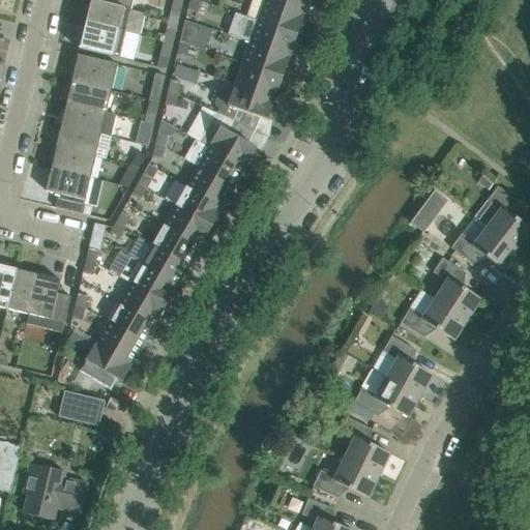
[(134,0),(91,0),(91,1),(131,11),(134,0)]
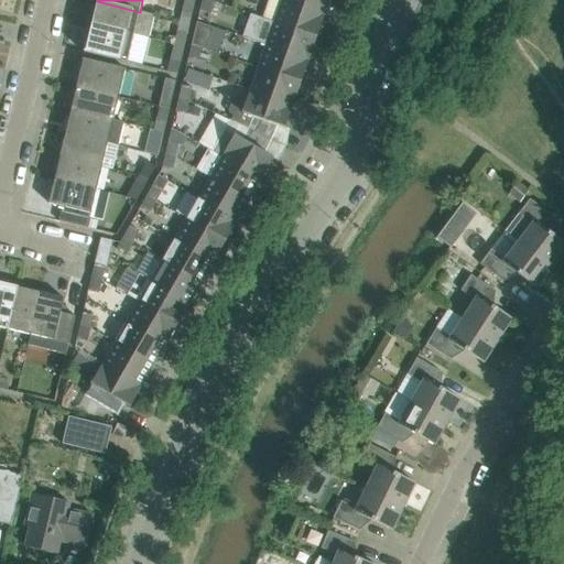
[(195,1),(192,0),(184,0),(182,12),(192,14),(195,1)]
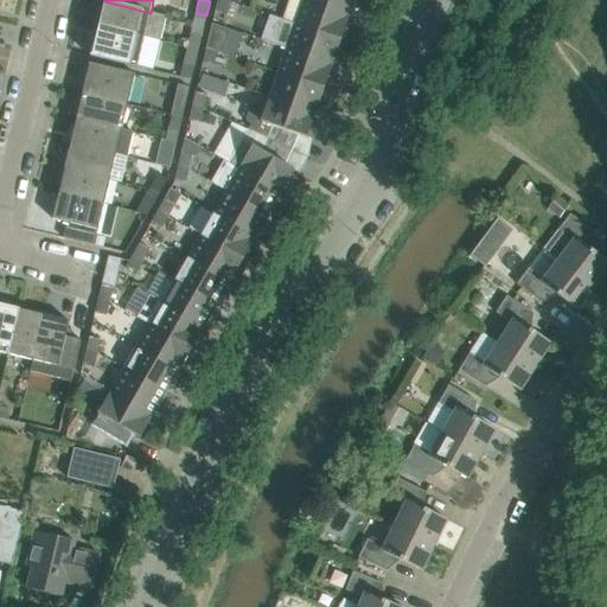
[(225,16),(229,1),(222,0),(217,0),(215,13),(225,16)]
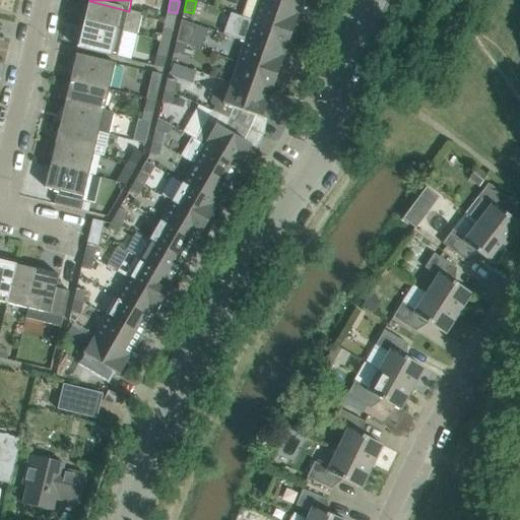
[(257,0),(247,0),(242,17),(291,35),(299,14),(259,0),(257,0)]
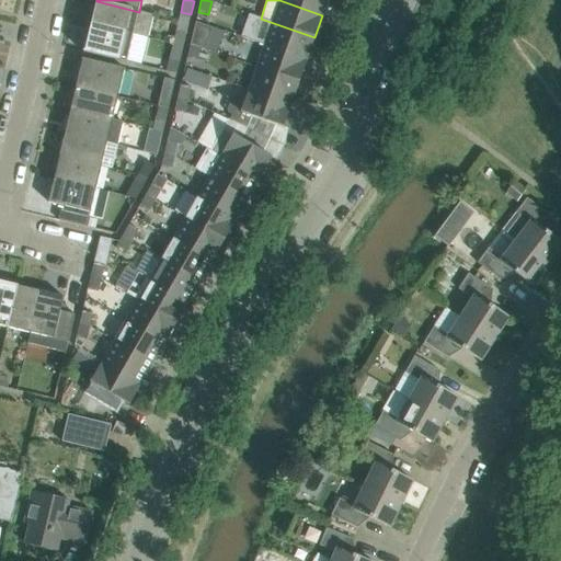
[(327,0),(279,0),(322,15),(327,0)]
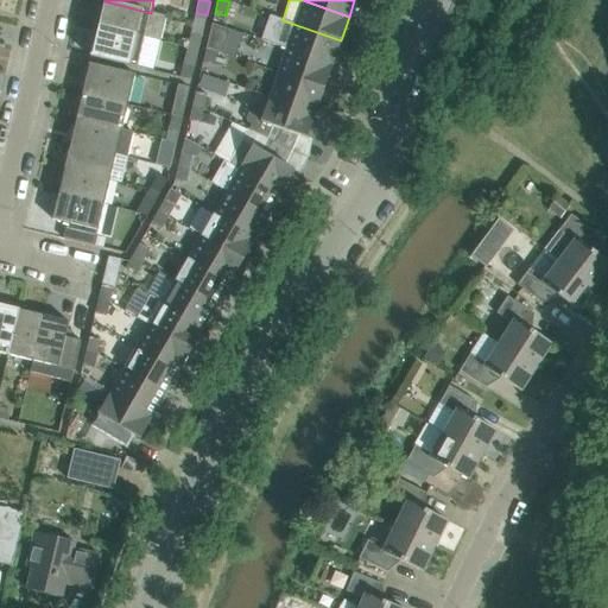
[(105,1),(99,26),(145,38),(159,42),(166,17),(151,13),(105,1)]
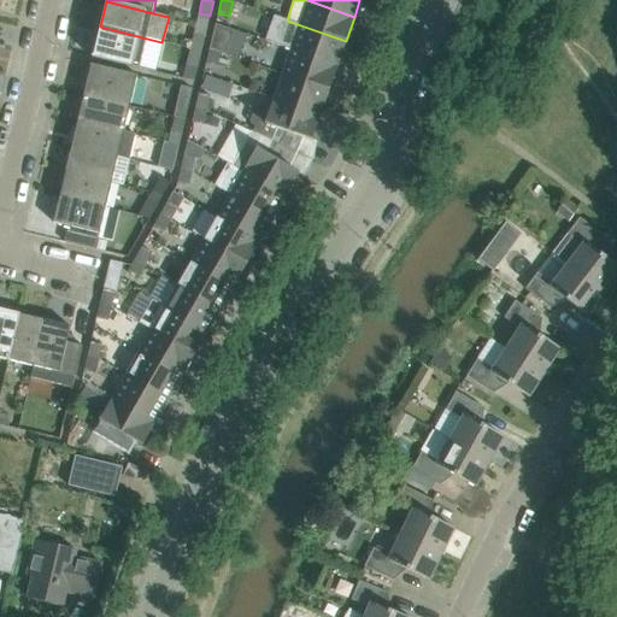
[(338,66),(346,41),(287,21),(276,17),(268,42),(291,50),(338,66)]
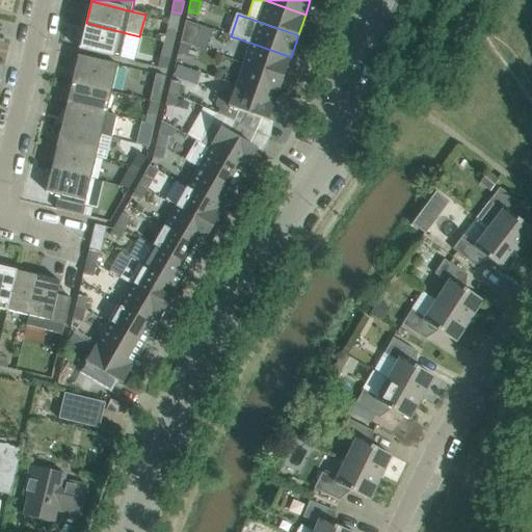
[(169,20),(164,42),(174,45),(179,23),(169,20)]
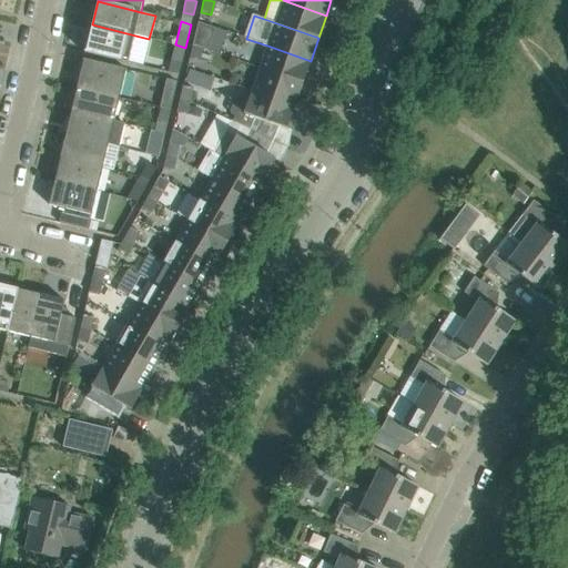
[(199,21),(192,46),(203,49),(208,50),(215,28),(199,21)]
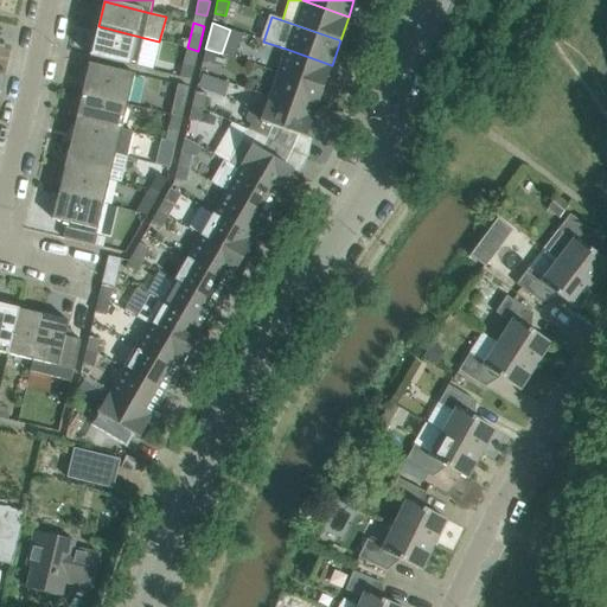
[(138,66),(145,38),(98,26),(91,56),(90,55),(89,57),(139,69),(139,66),(138,66)]
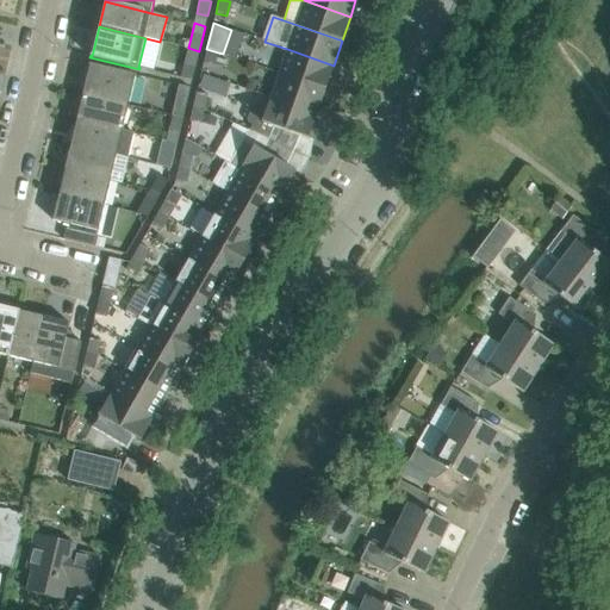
[(188,48),(181,79),(192,81),(194,68),(199,51),(188,48)]
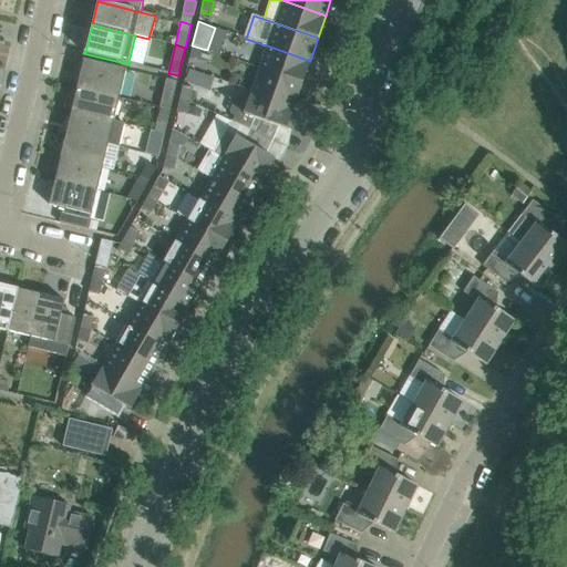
[(199,62),(203,49),(192,45),(188,59),(199,62)]
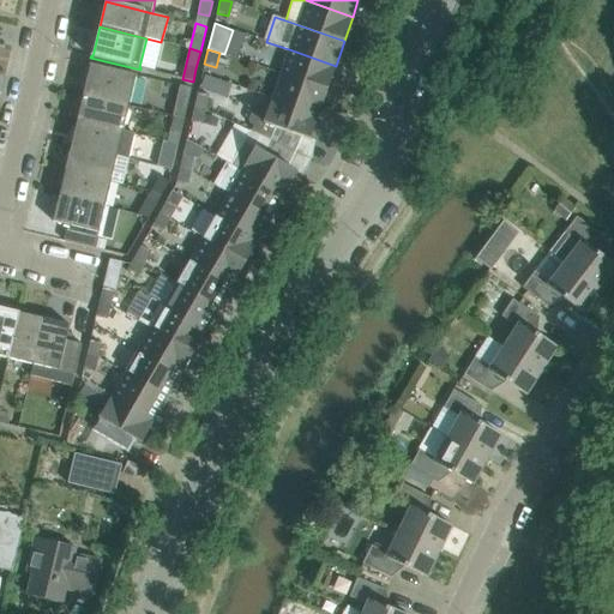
[(326,90),(336,66),(289,49),(281,74),(326,90)]
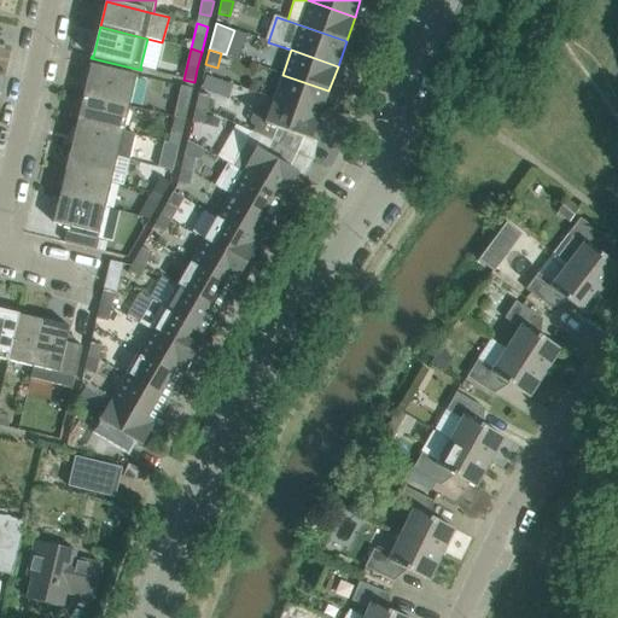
[(91,66),(83,95),(129,108),(136,77),(138,77),(138,76),(89,64),(89,66),(91,66)]
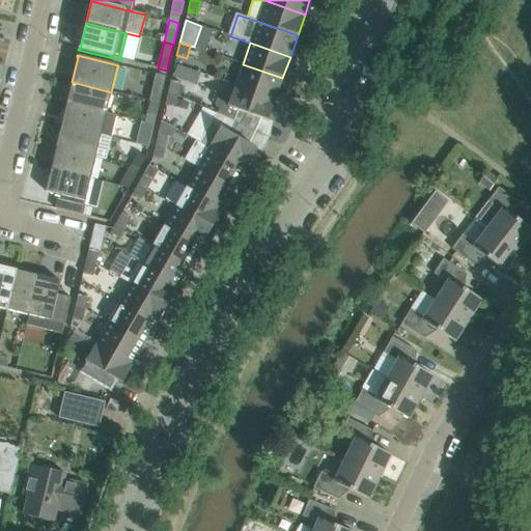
[(282,78),(243,64),(235,85),(275,100),(282,78)]
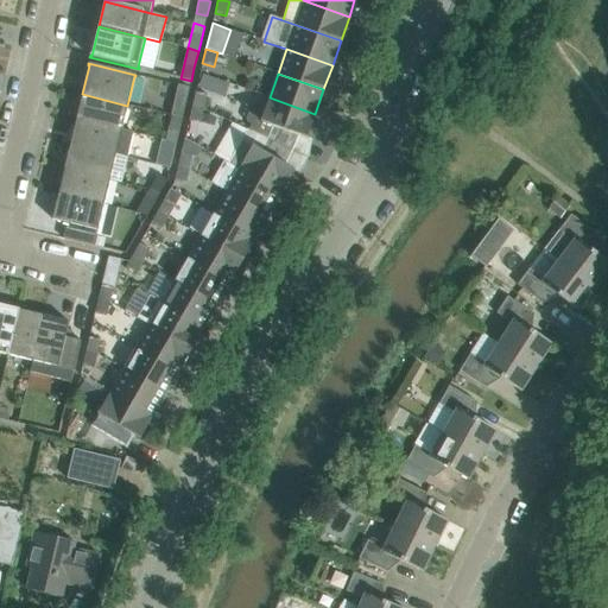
[(182,118),(189,88),(178,86),(175,103),(172,115),(182,118)]
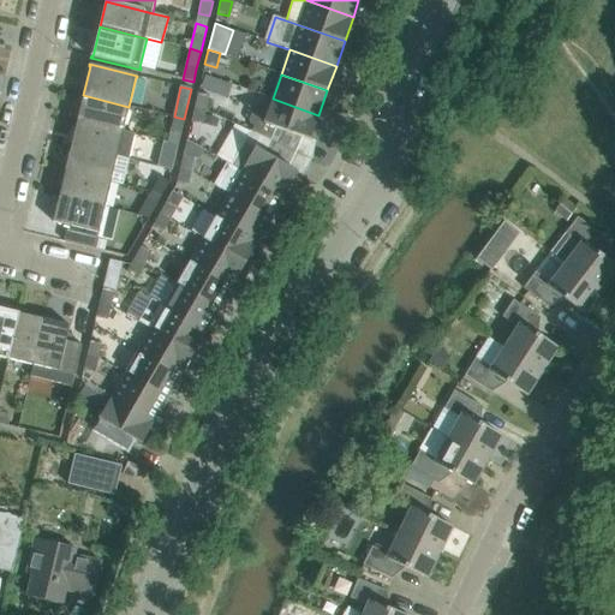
[(198,94),(195,108),(206,111),(209,96),(198,94)]
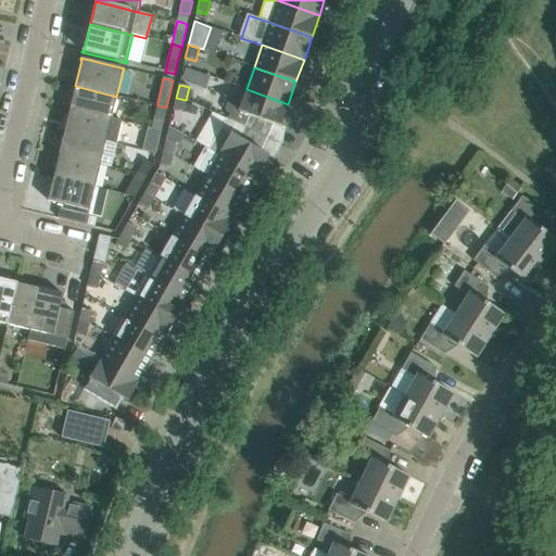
[(116,97),(75,86),(70,109),(111,119),(116,97)]
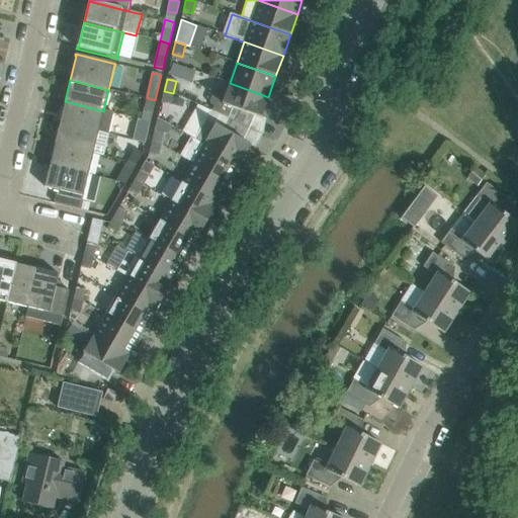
[(261,118),(268,97),(230,83),(227,92),(219,89),(212,92),(209,101),(211,105),(212,106),(210,110),(249,128),(255,115),(261,118)]
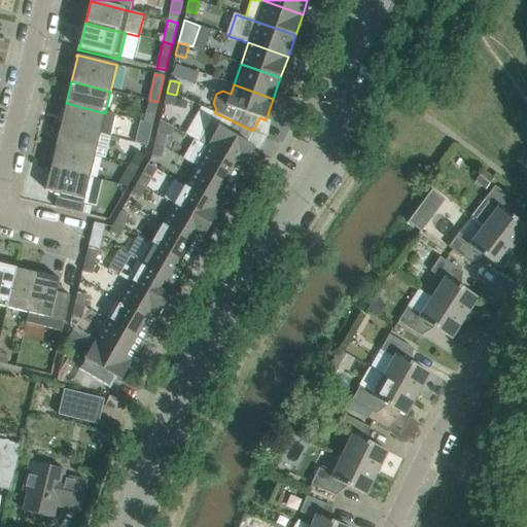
[(176,95),(167,93),(164,105),(173,107),(176,95)]
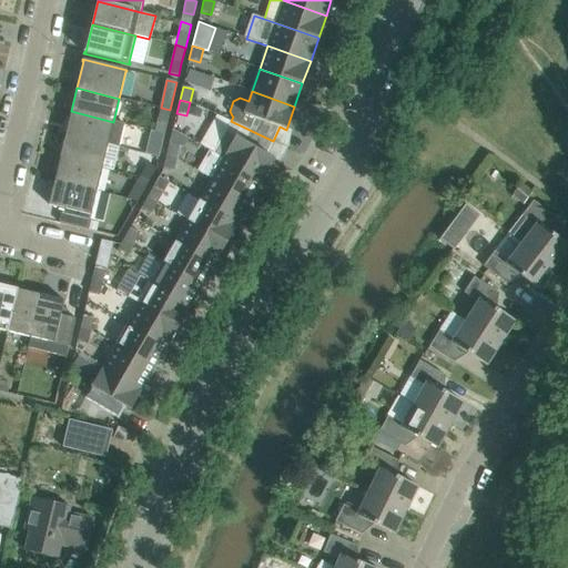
[(113,122),(71,111),(66,134),(108,145),(119,148),(124,124),(113,122)]
